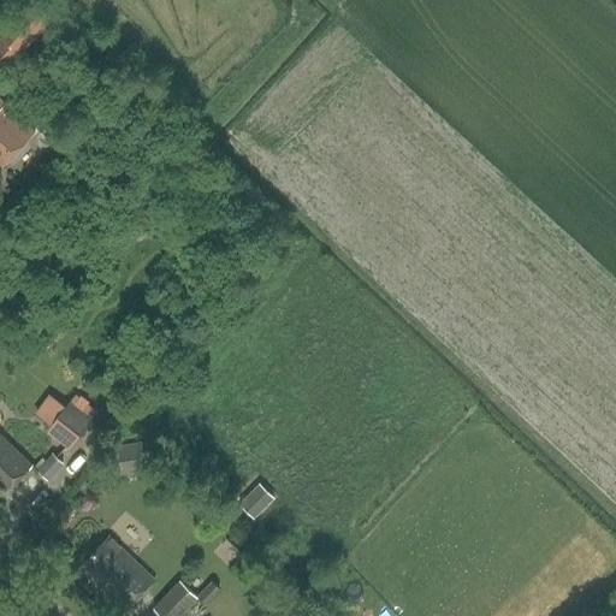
[(0,73),(3,76),(54,19),(33,0),(29,0),(0,33),(0,34),(4,37),(0,41),(0,73)]
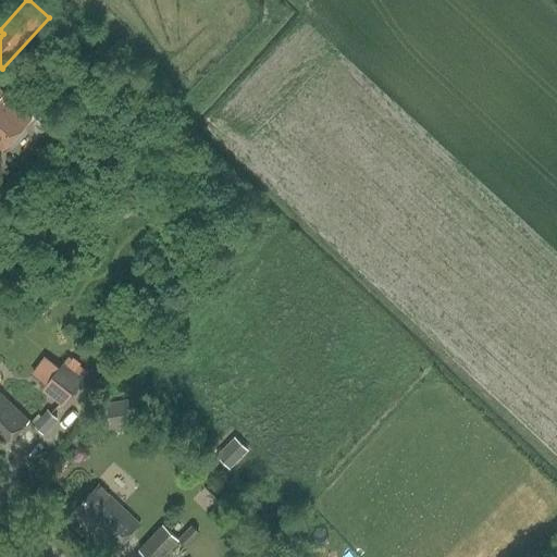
[(0,153),(31,122),(0,91),(0,153)]
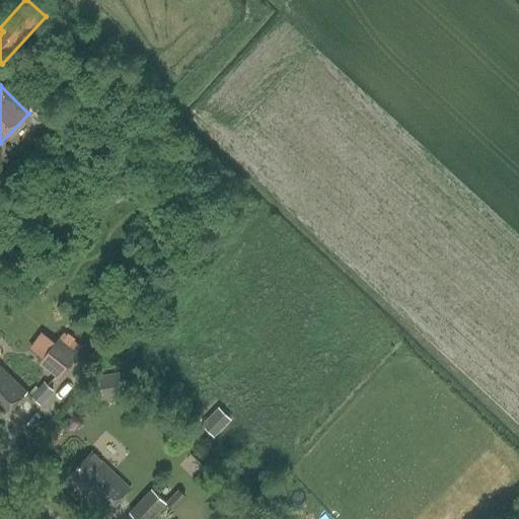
[(72,323),(39,364),(58,380),(91,340),(72,323)]
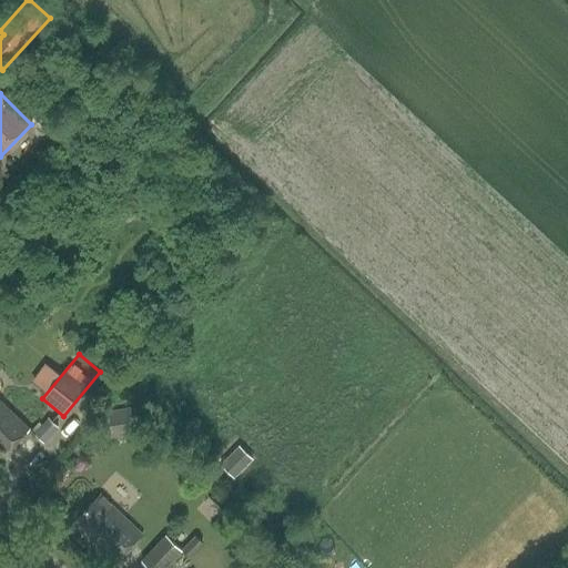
[(0,453),(4,458),(30,432),(0,403),(0,453)]
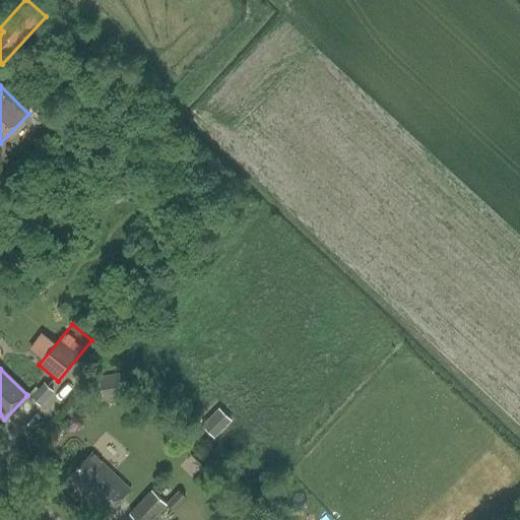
[(215,439),(232,420),(219,409),(203,427),(215,439)]
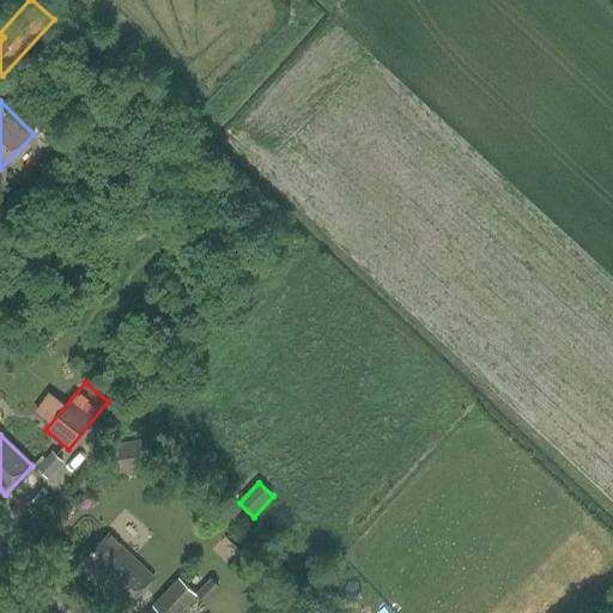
[(125,610),(153,578),(109,536),(86,560),(91,565),(86,570),(97,581),(96,582),(125,610)]
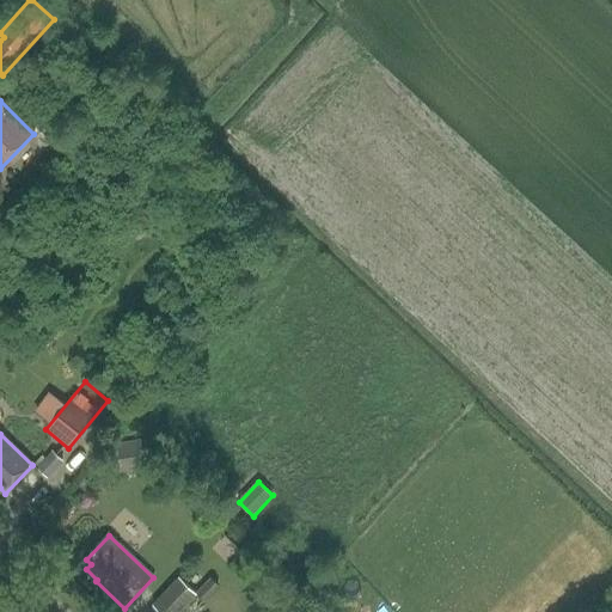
[(179,579),(154,607),(159,611),(183,611),(199,597),(179,579)]
